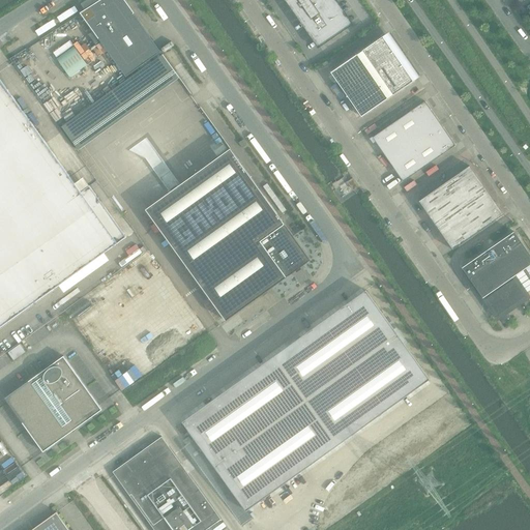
[(102,0),(81,15),(124,79),(126,78),(118,66),(152,41),(123,0),(102,0)]
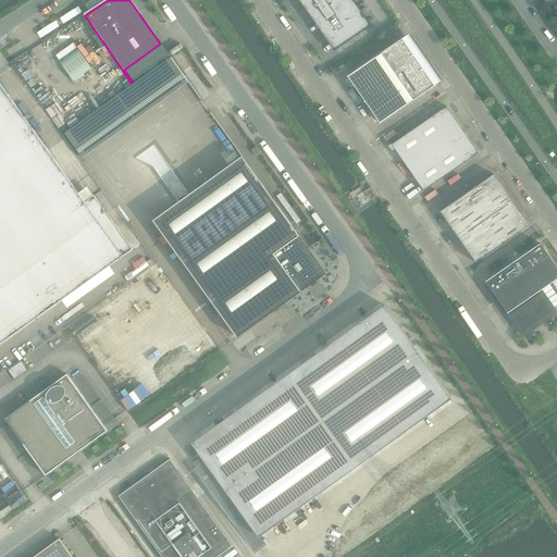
[(298,0),(334,52),(353,39),(353,38),(371,26),(353,0),(298,0)]
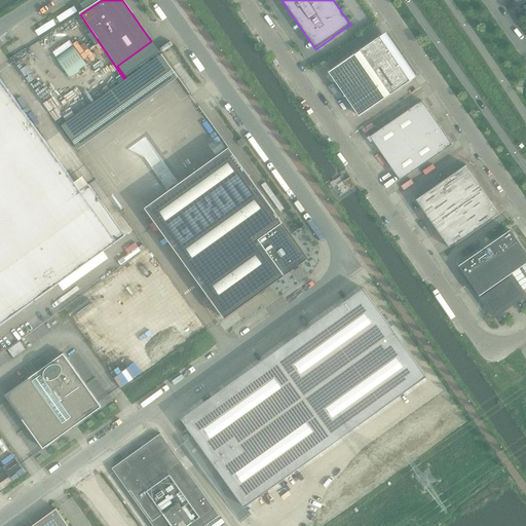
[(359,116),(417,76),(387,32),(329,72),(359,116)]
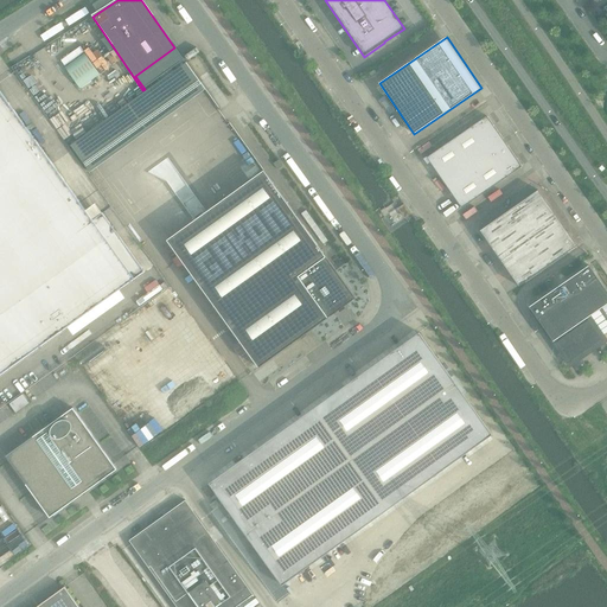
[(84,53),(65,68),(81,89),(101,75),(84,53)]
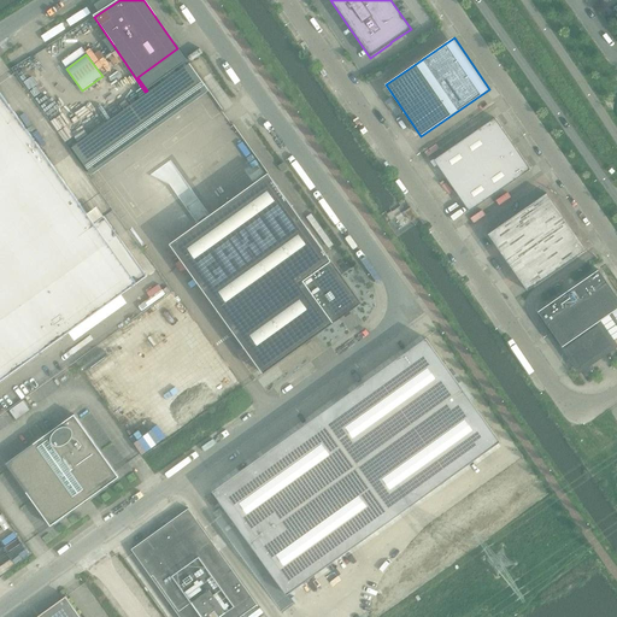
[(92,175),(209,92),(189,64),(72,148),(92,175)]
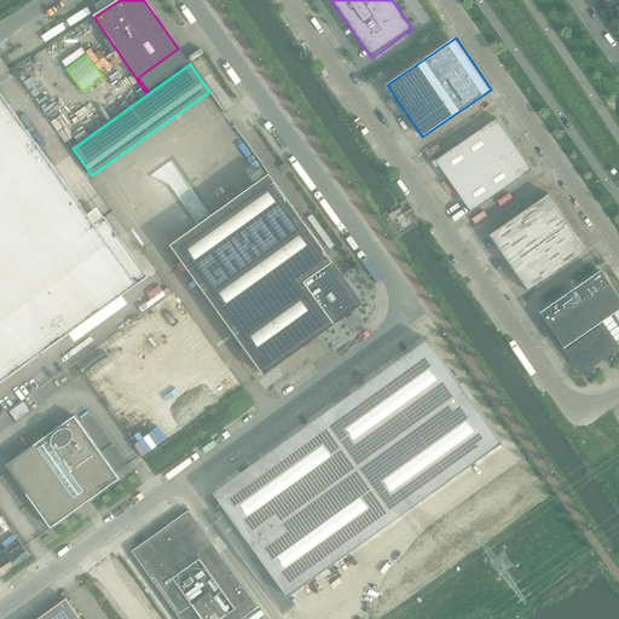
[(0,382),(32,359),(33,360),(69,335),(122,298),(136,288),(134,287),(148,277),(119,238),(104,218),(94,225),(87,215),(0,92),(0,382)]
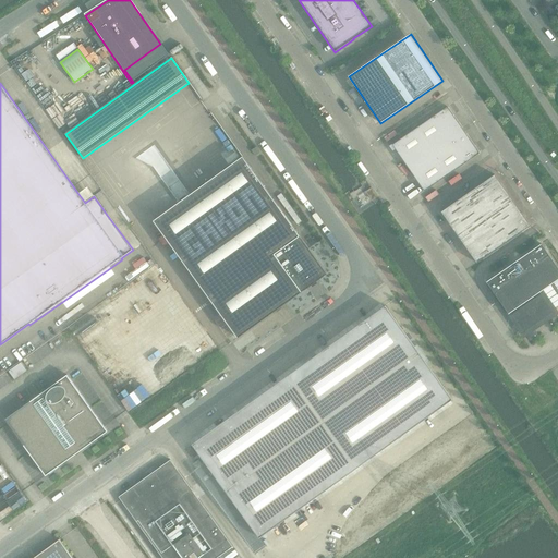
[(480,154),(447,107),(392,145),(424,192),(480,154)]
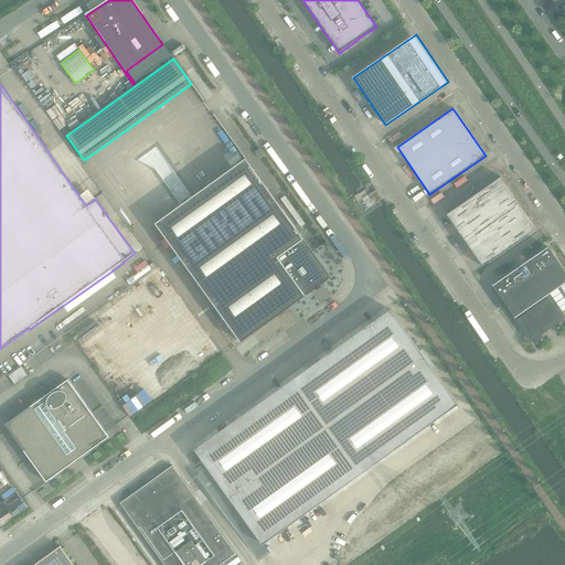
[(222,130),(217,134),(225,145),(230,141),(222,130)]
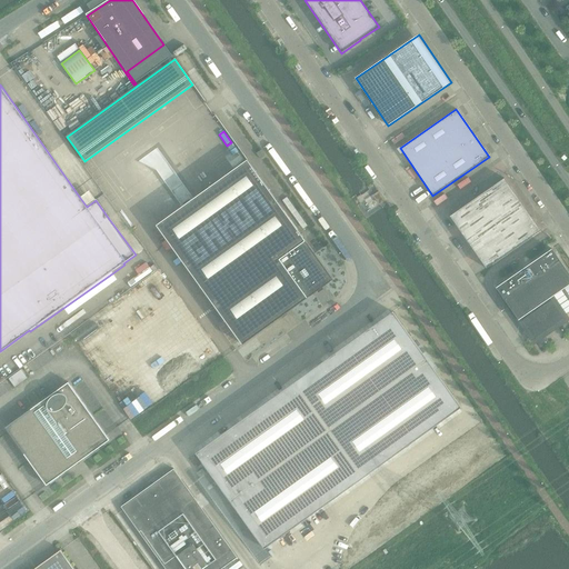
[(248,160),(157,226),(242,345),(333,280),(248,160)]
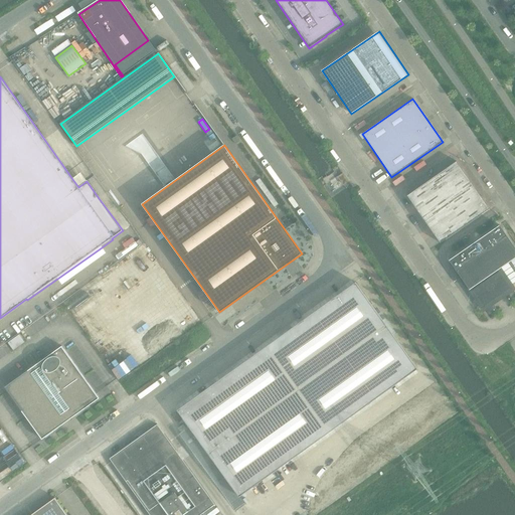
[(406,196),(439,243),(489,209),(456,162),(406,196)]
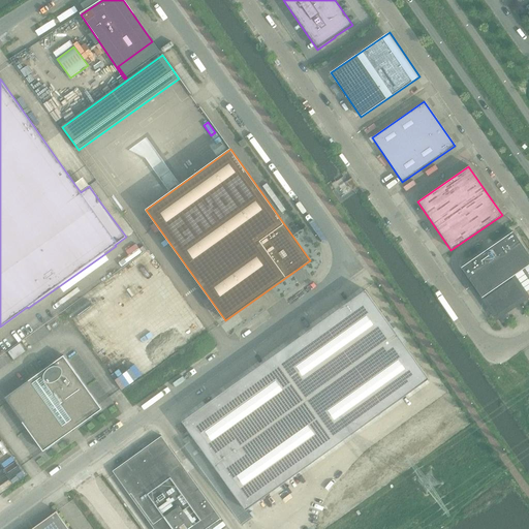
[(358,186),(352,179),(347,182),(352,190),(358,186)]
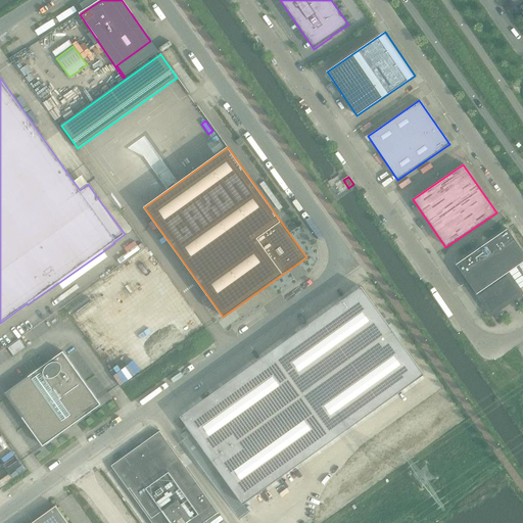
[(522,252),(507,229),(456,265),(476,294),(477,294),(476,292),(477,292),(491,312),(519,293),(505,273),(507,272),(519,290),(522,287),(522,252)]
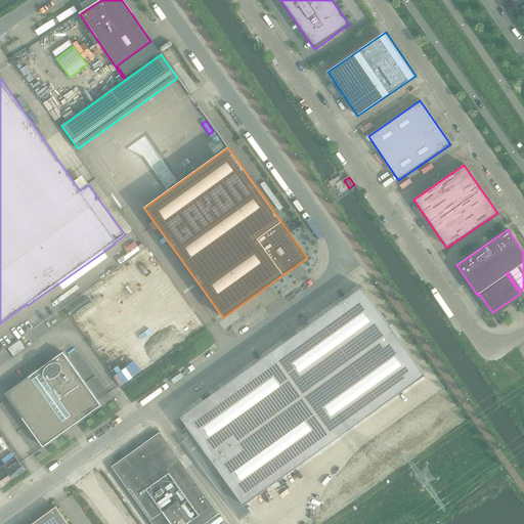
[(361,288),(180,418),(244,506),(425,376),(361,288)]
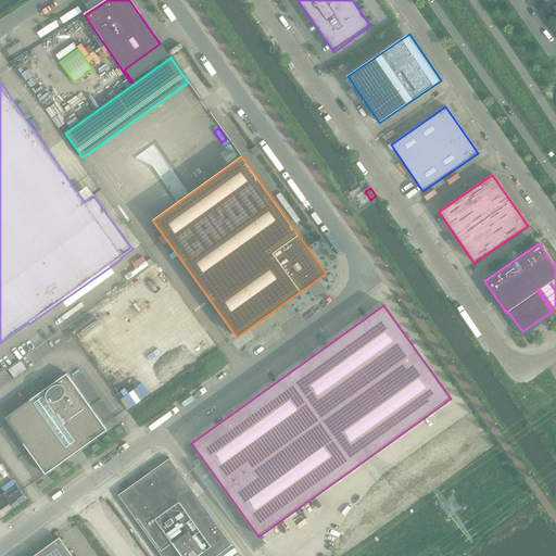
[(21,361),(9,370),(14,379),(27,369),(21,361)]
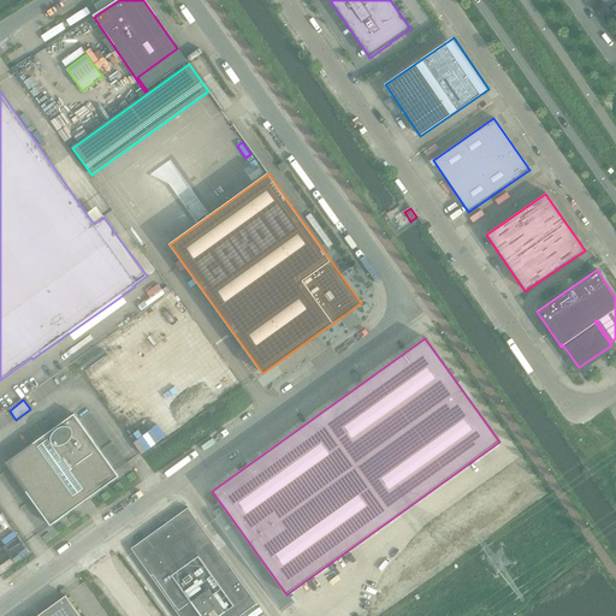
[(51,526),(54,523),(65,515),(81,504),(77,499),(116,472),(75,414),(6,463),(51,526)]
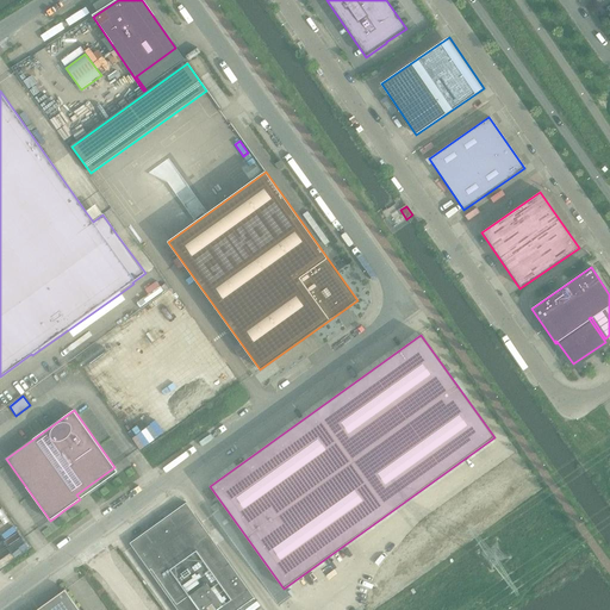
[(207,489),(203,492),(209,499),(213,496),(207,489)]
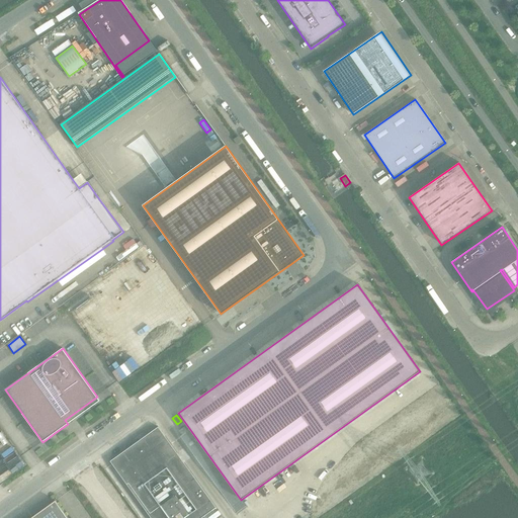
[(121,453),(110,461),(115,468),(126,485),(151,517),(201,517),(216,508),(184,463),(190,458),(187,453),(183,448),(177,453),(158,427),(121,453)]
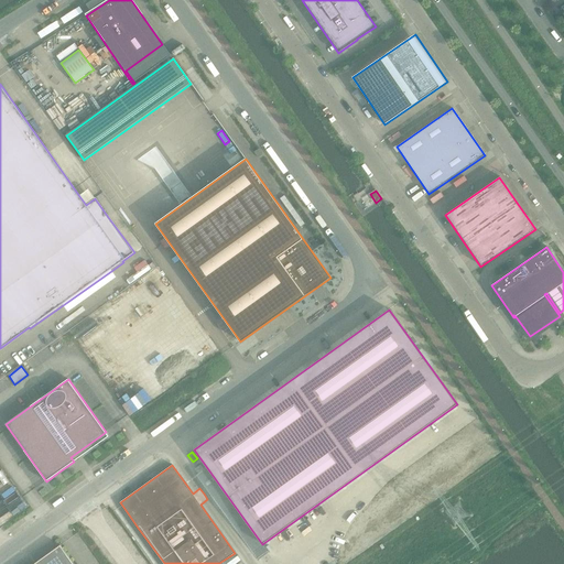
[(73,563),(61,546),(62,545),(61,545),(33,563),(73,563)]
